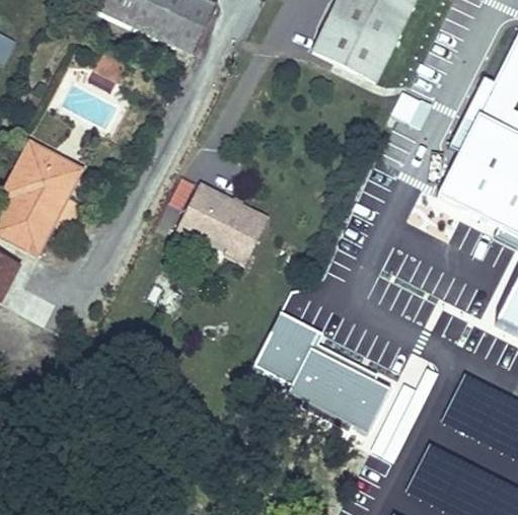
[(216,3),(210,0),(101,0),(98,8),(192,53),(216,3)]
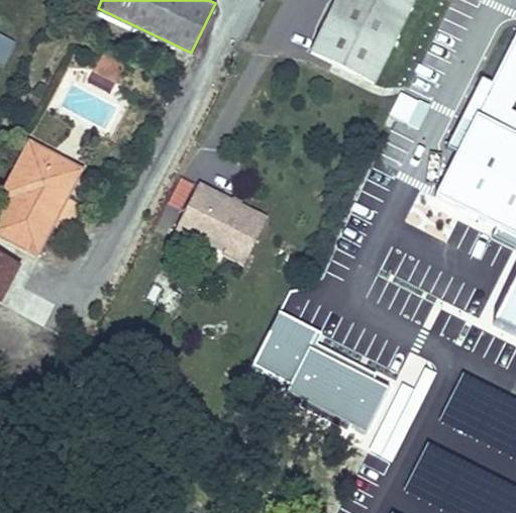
[(334,0),(312,49),(375,80),(413,0),(334,0)]
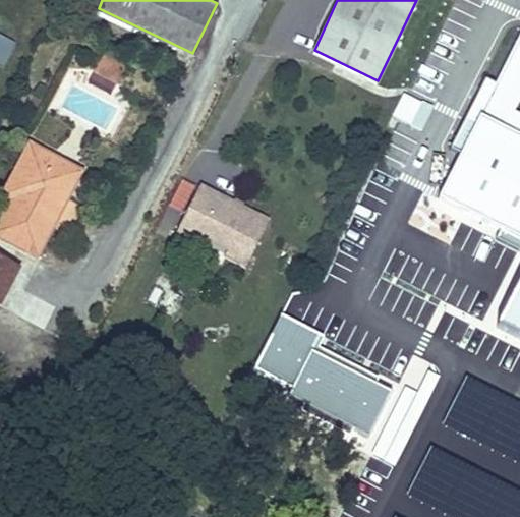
[(0,61),(3,63),(14,39),(0,32),(0,61)]
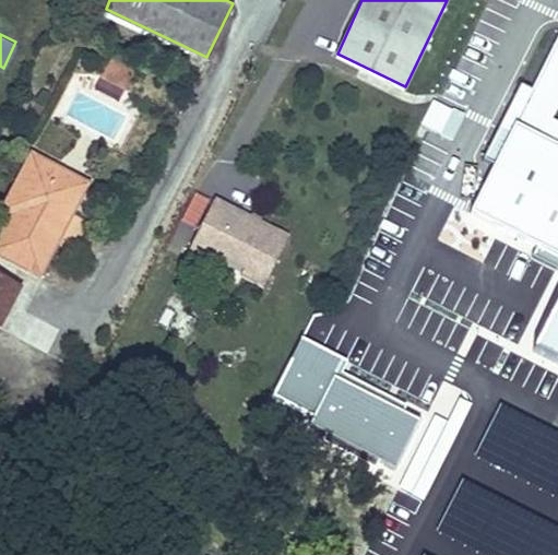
[(557,36),(532,87),(522,83),(484,158),(494,164),(471,209),(538,243),(534,251),(557,263),(557,304),(536,347),(557,358),(557,36)]
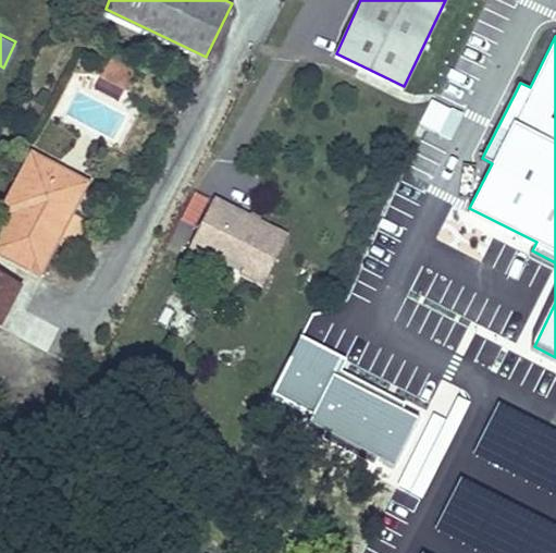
[(111,59),(103,74),(126,85),(134,71),(111,59)]
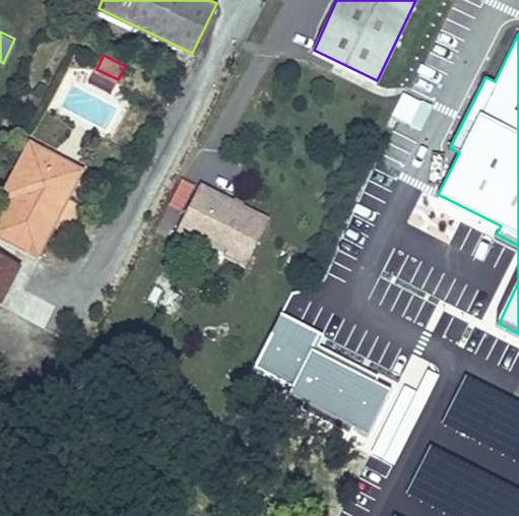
[(390,114),(419,128),(432,104),(402,88),(390,114)]
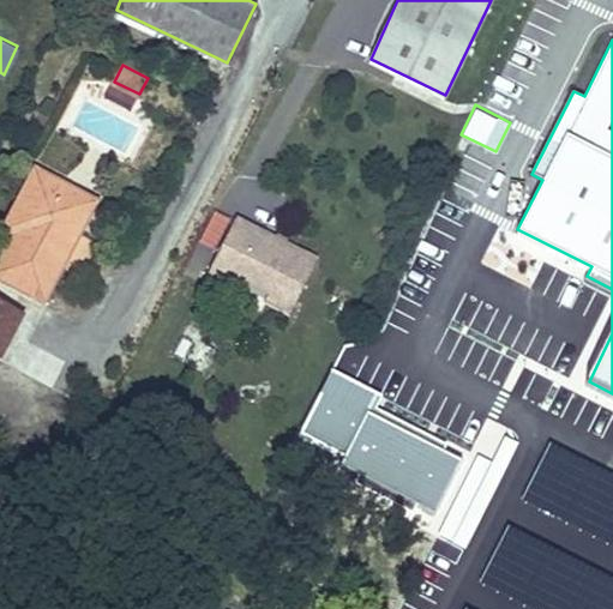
[(82,231),(98,198),(35,164),(4,223),(14,228),(0,255),(0,281),(43,303),(66,261),(86,273),(103,242),(82,231)]
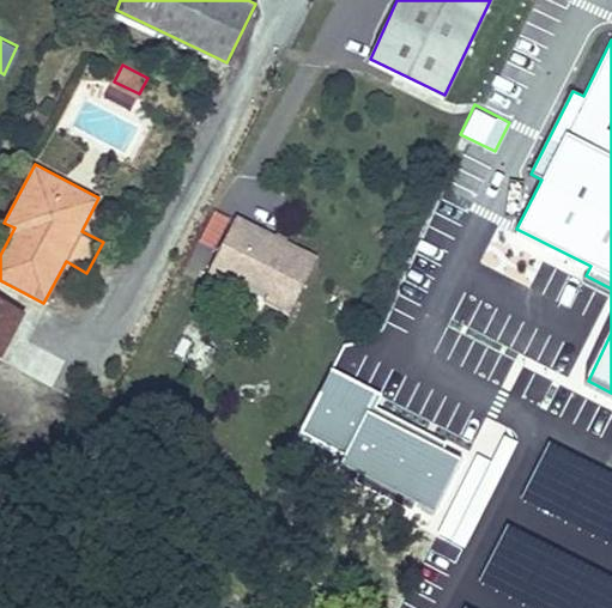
[(219,248),(207,271),(230,283),(234,277),(267,293),(265,299),(290,311),(319,254),(236,213),(235,217),(214,207),(199,237),(219,248)]
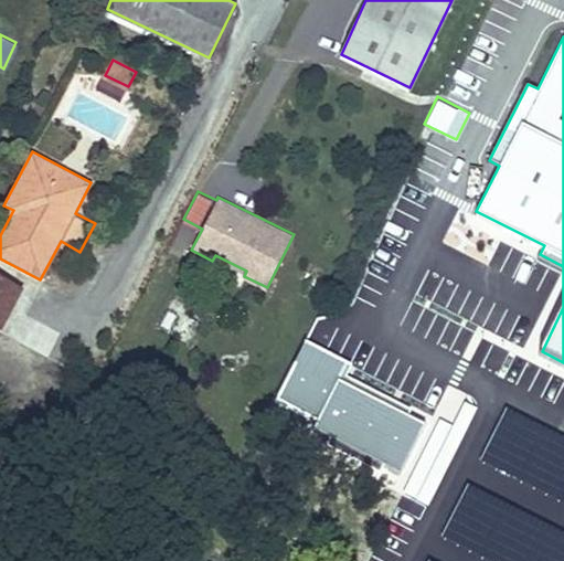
[(535,349),(563,285),(563,283),(451,232),(422,298),(535,349)]
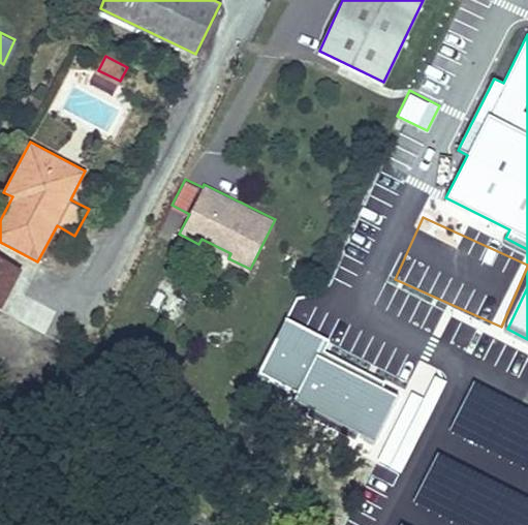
[(0,257),(0,305),(19,267),(0,257)]
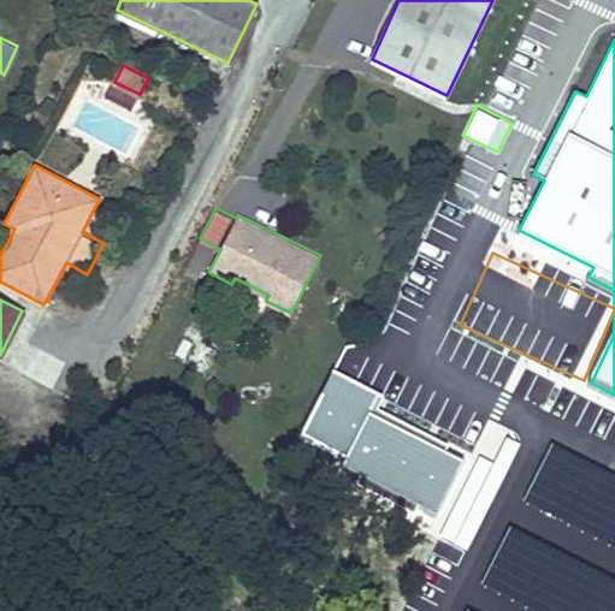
[(339,468),(436,515),(463,460),(445,451),(449,444),(377,408),(383,395),(333,369),(301,434),(346,457),(339,468)]
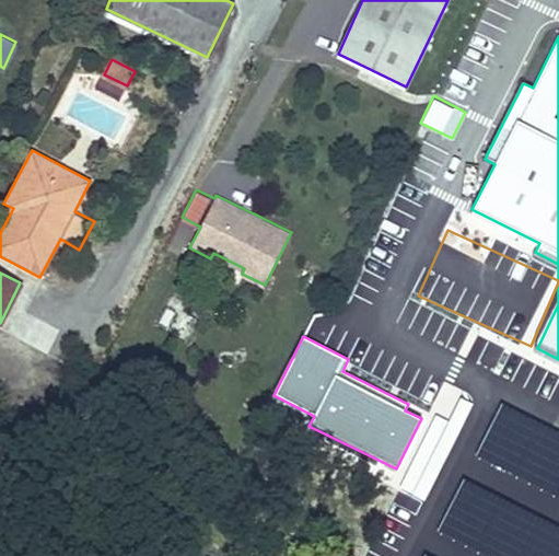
[(558,429),(502,401),(476,453),(558,495),(558,429)]
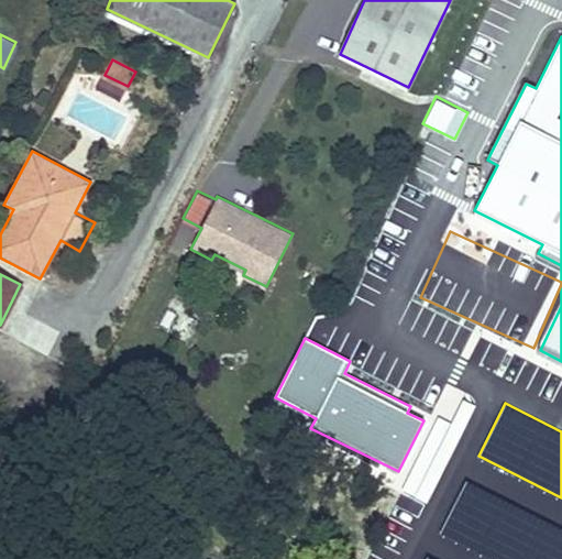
[(561,527),(466,480),(439,532),(493,558),(561,558),(561,527)]
